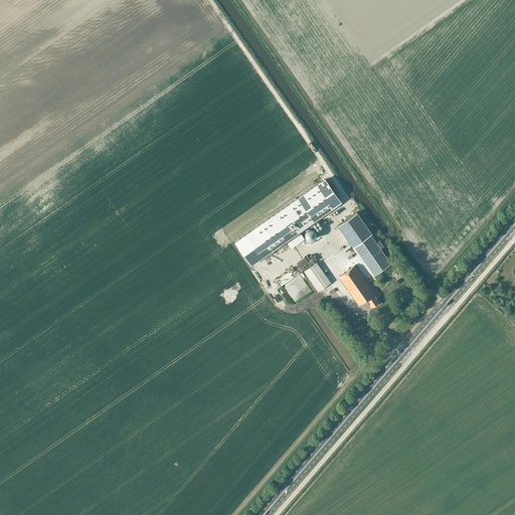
[(243,235),(325,178),(315,166),(234,222),(243,235)]
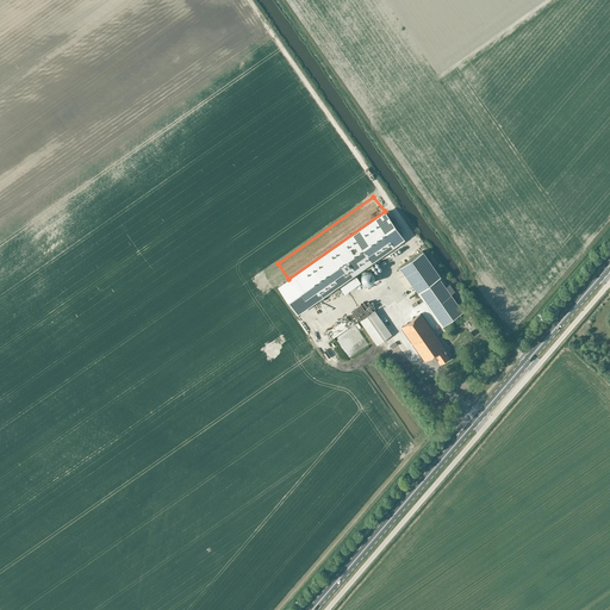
[(288,279),(278,286),(297,315),(404,240),(385,211),(288,279)]
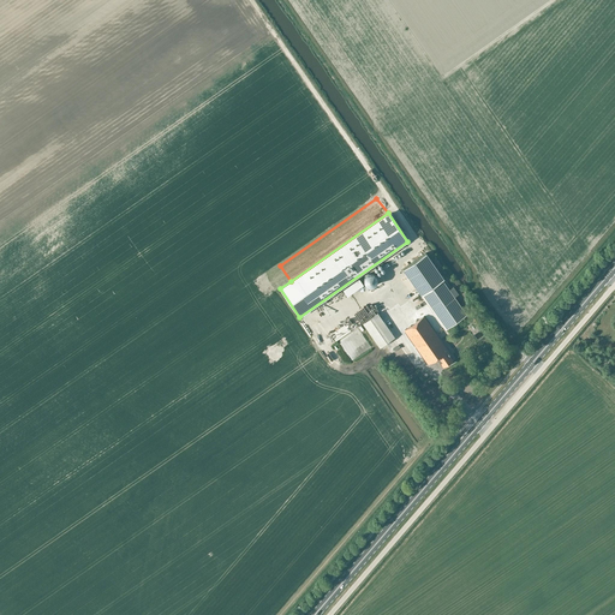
[(446,329),(466,315),(454,297),(449,290),(442,280),(443,279),(425,252),(402,269),(446,329)]
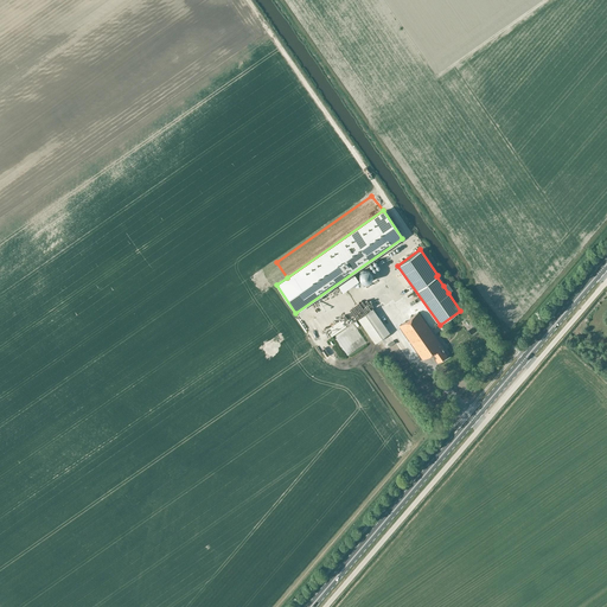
[(364,282),(365,282),(366,282),(368,282),(369,281),(370,281),(370,280),(371,279),(371,278),(372,276),(372,275),(372,274),(371,274),(371,273),(371,272),(370,272),(369,270),(369,269),(368,269),(366,269),(365,269),(364,269),(363,269),(362,270),(360,272),(359,273),(359,274),(359,275),(359,276),(359,278),(359,279),(360,280),(362,281),(363,281),(363,282),(364,282)]
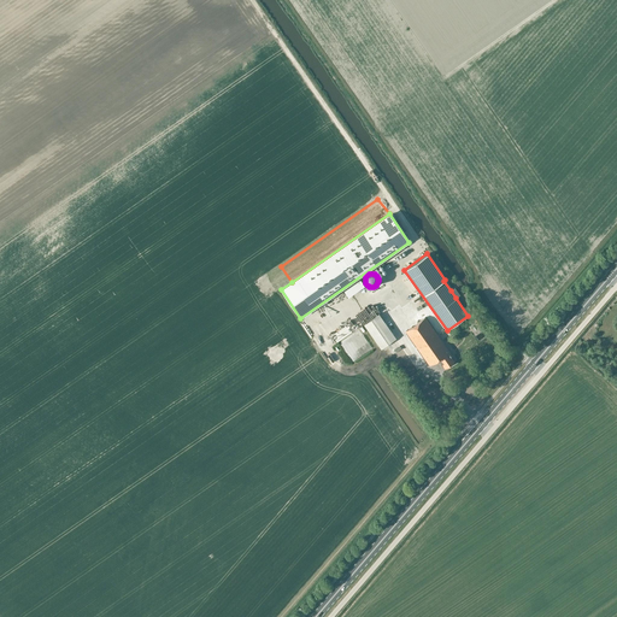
[(360,280),(344,291),(348,297),(364,285),(360,280)]
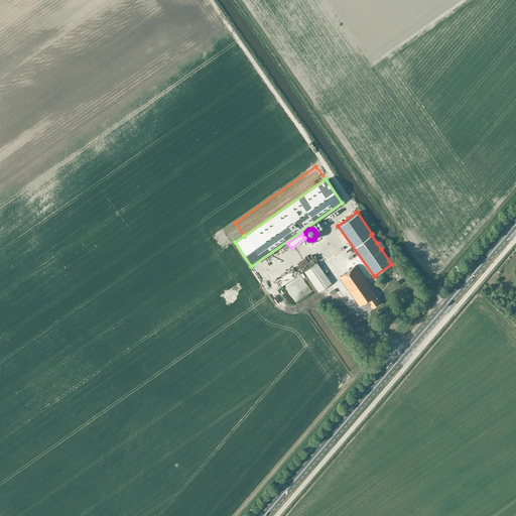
[(332,282),(316,262),(304,271),(318,291),(332,282)]
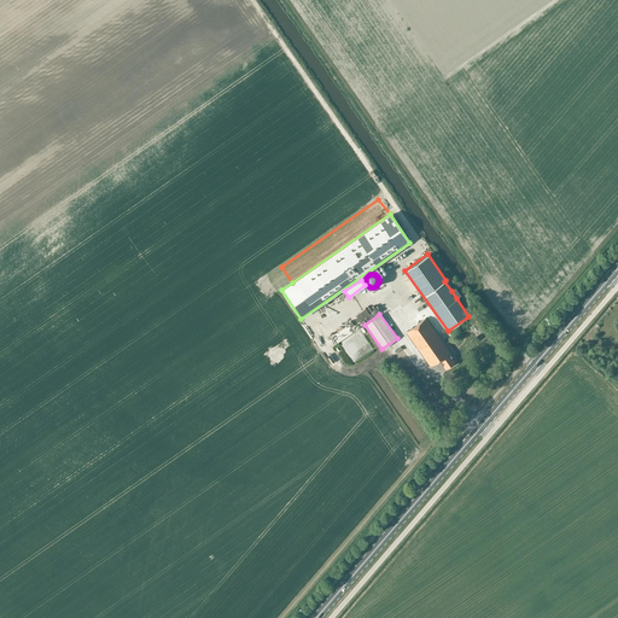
[(452,357),(453,356),(426,318),(407,331),(431,366),(439,360),(445,368),(455,362),(452,357)]
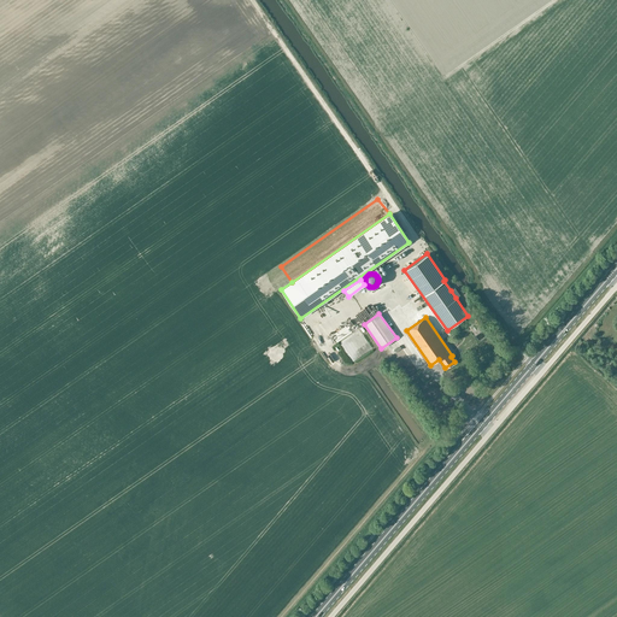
All buildings are outlined.
